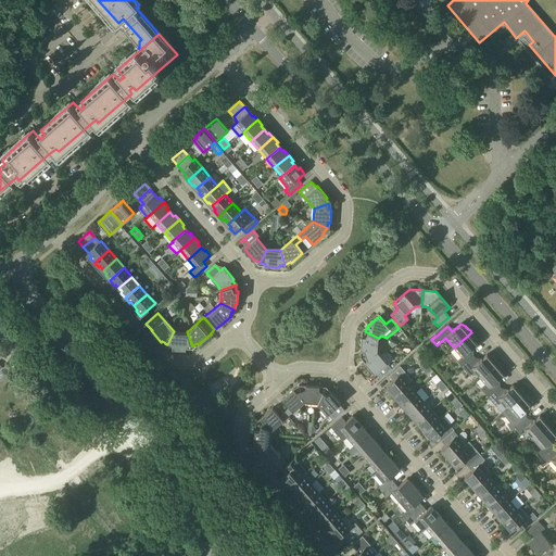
[(168,345),(169,345),(173,345),(172,348),(186,349),(186,346),(189,346),(190,346),(192,346),(187,331),(174,331),(167,344),(168,345)]
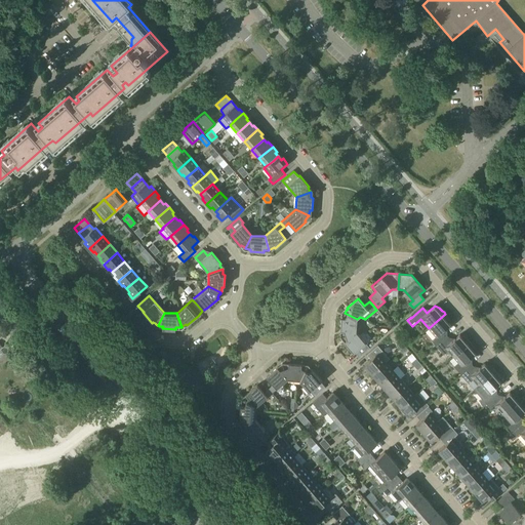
[(356,332),(357,319),(345,313),(344,316),(342,318),(341,318),(340,331),(341,331),(342,334),(342,336),(356,332)]
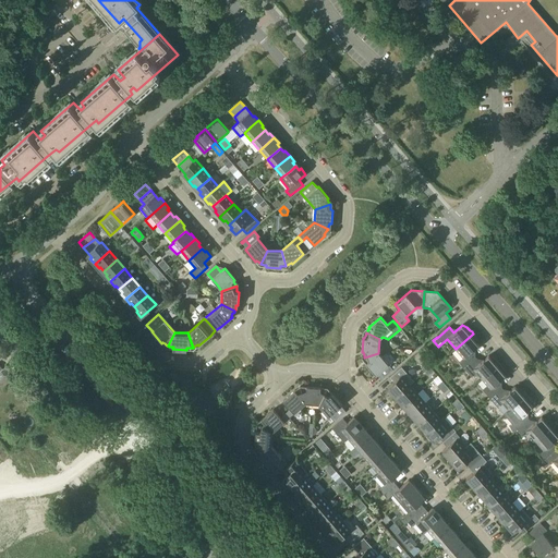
[(459,363),(463,368),(476,358),(471,353),(480,346),(478,343),(478,341),(477,339),(476,337),(475,335),(473,334),(456,349),(464,359),(459,363)]
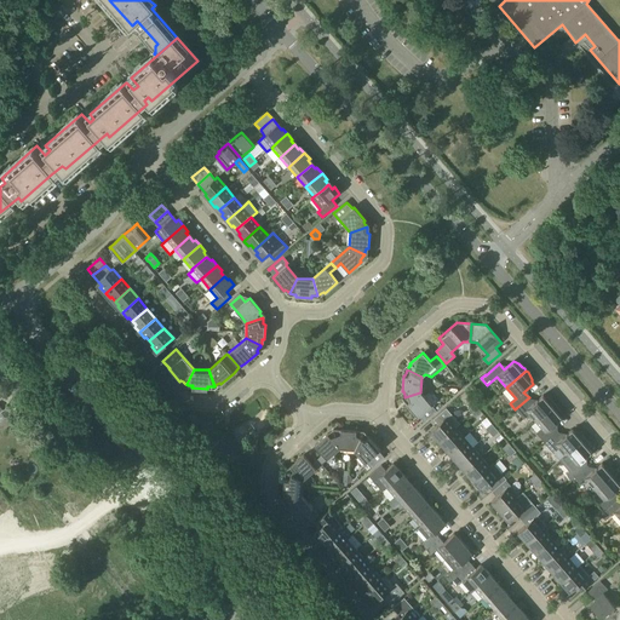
[(458,382),(464,388),(469,383),(464,377),(458,382)]
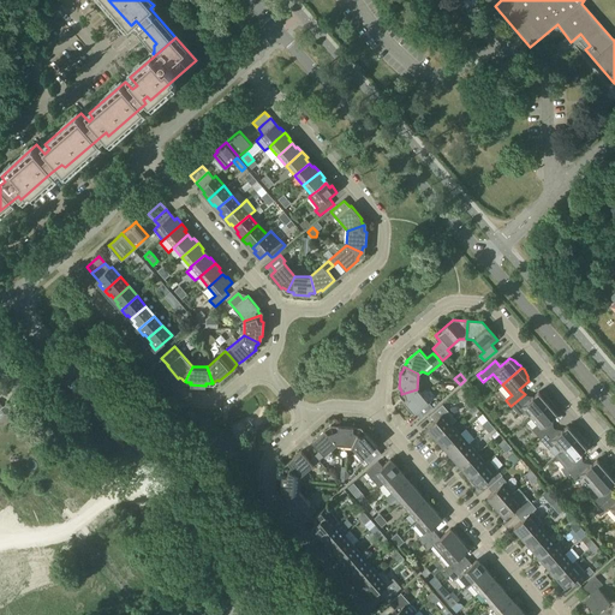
[(421,418),(434,407),(417,389),(401,394),(404,398),(405,400),(404,401),(415,413),(416,413),(421,418)]
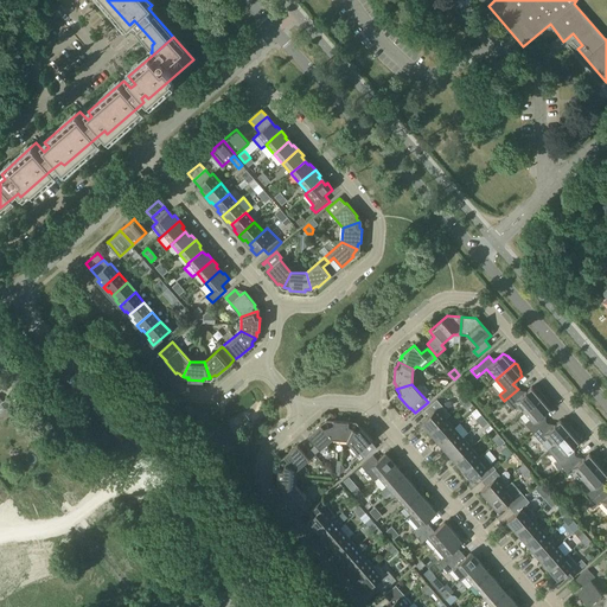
[(521,408),(524,413),(529,408),(544,396),(542,394),(540,393),(538,390),(536,389),(534,388),(531,388),(523,395),(518,389),(504,401),(513,410),(518,407),(521,408)]
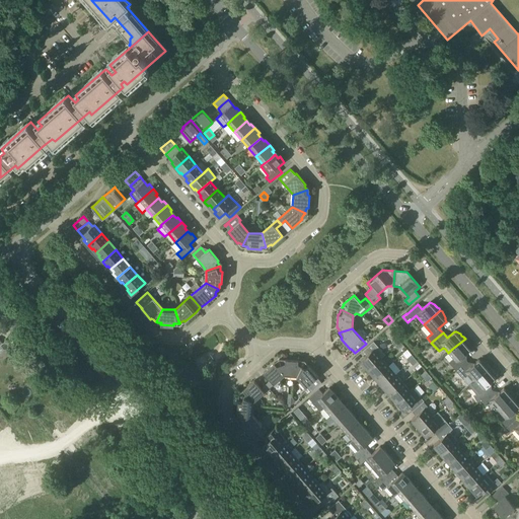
[(449,363),(456,371),(467,361),(463,357),(470,350),(470,347),(469,346),(468,344),(467,342),(466,340),(465,339),(452,349),(448,353),(453,359),(449,363)]
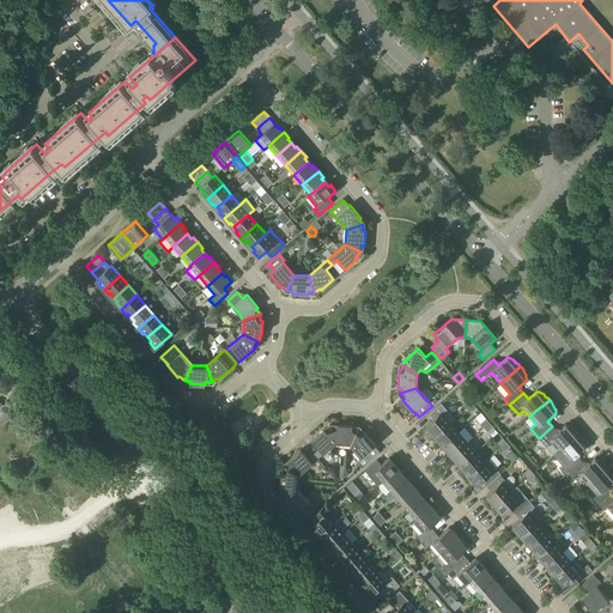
[(429,431),(435,437),(450,423),(455,419),(441,404),(429,414),(434,419),(426,425),(431,430),(429,431)]
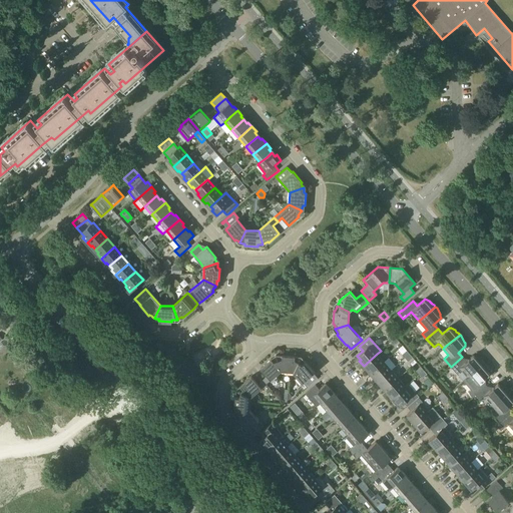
[(369,369),(372,373),(384,362),(377,354),(364,366),(368,370),(369,369)]
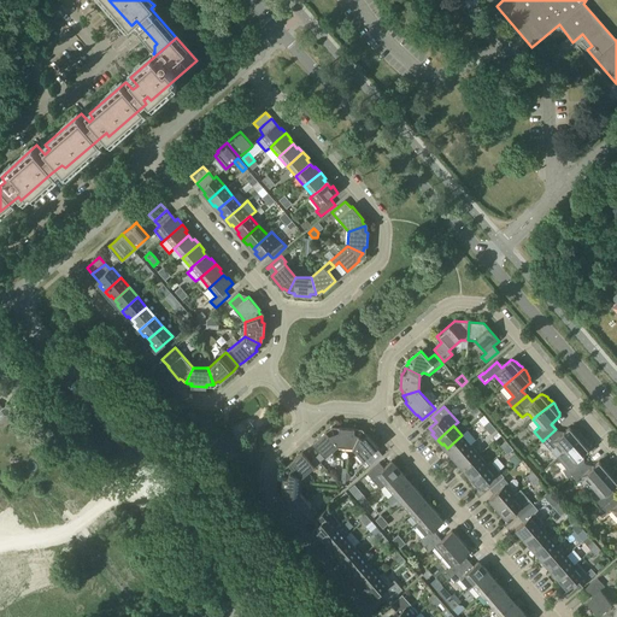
[(353,447),(360,432),(358,432),(354,430),(354,429),(339,428),(339,429),(336,430),(333,430),(338,446),(353,447)]
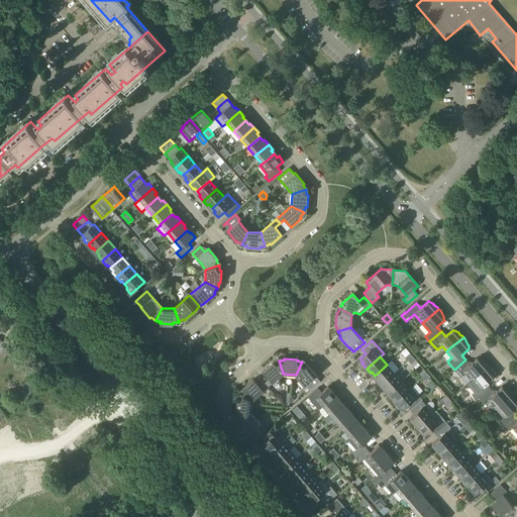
[(467,375),(471,380),(488,366),(487,364),(485,363),(483,362),(481,359),(479,358),(478,358),(470,365),(466,359),(454,370),(461,379),(467,375)]
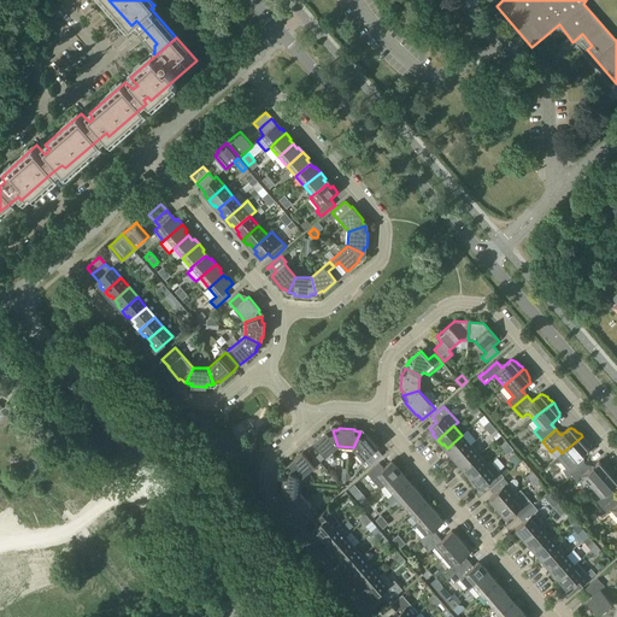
[(319,462),(338,446),(333,430),(330,432),(327,433),(325,432),(313,444),(321,452),(316,457),(319,462)]
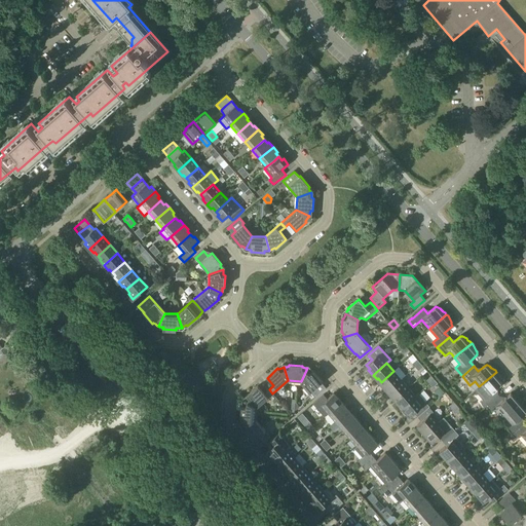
[(301,381),(305,386),(315,398),(326,388),(322,382),(323,381),(312,371),(311,372),(309,370),(307,368),(301,381)]
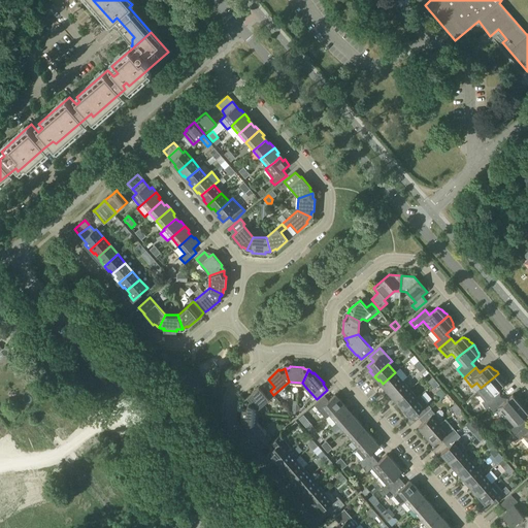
[(395,372),(383,384),(386,387),(385,388),(389,393),(402,381),(395,372)]
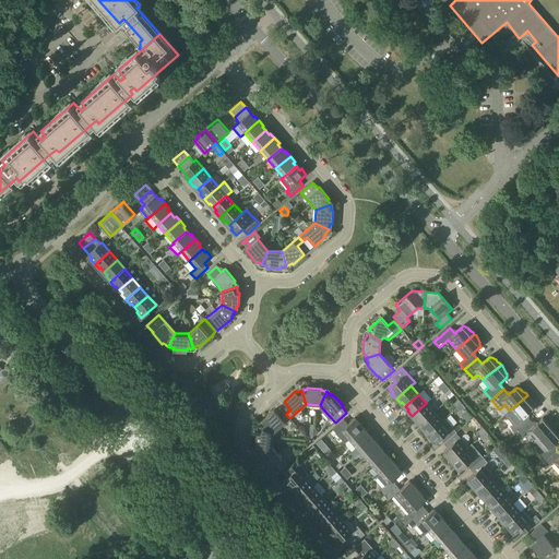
[(515,433),(518,430),(530,420),(525,415),(534,407),(533,405),(532,403),(532,401),(531,399),(528,397),(527,395),(509,411),(518,421),(511,427),(511,428),(512,430),(515,433)]
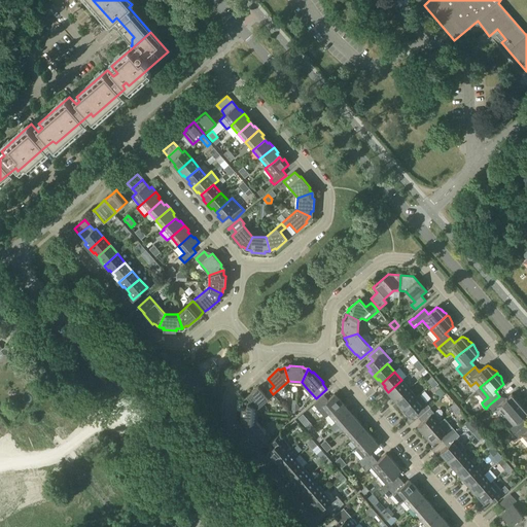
[(396,399),(409,389),(401,380),(388,392),(392,397),(393,396),(396,399)]
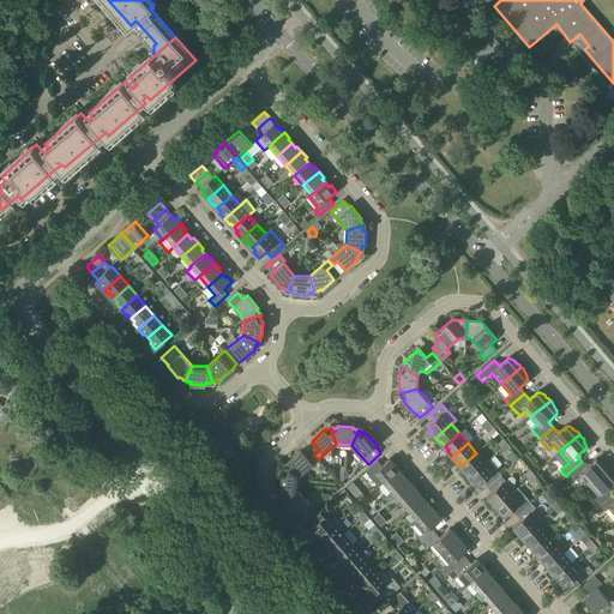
[(318,459),(314,455),(308,459),(300,451),(288,462),(289,463),(287,465),(284,468),(300,475),(318,459)]
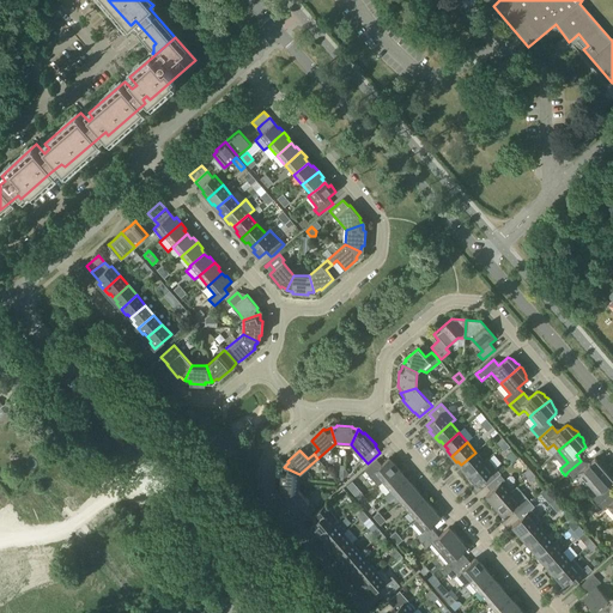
[(463,471),(468,475),(484,462),(475,453),(461,465),(465,468),(463,471)]
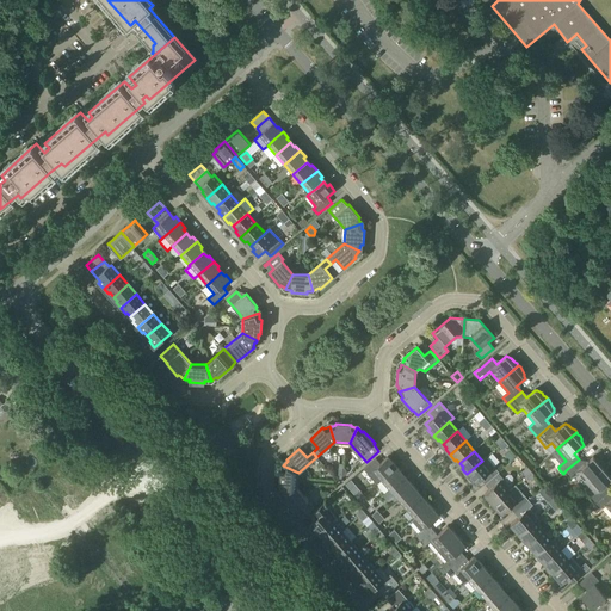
[(483,482),(485,485),(489,480),(495,476),(495,475),(492,470),(495,467),(486,457),(482,461),(467,474),(471,480),(473,479),(477,483),(481,480),(483,482)]
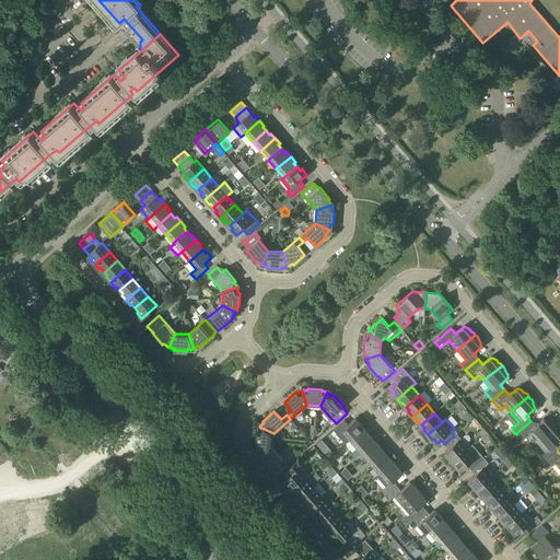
[(528,432),(537,442),(555,427),(553,424),(551,423),(550,422),(548,421),(546,420),(544,419),(535,426),(531,421),(518,431),(523,436),(528,432)]
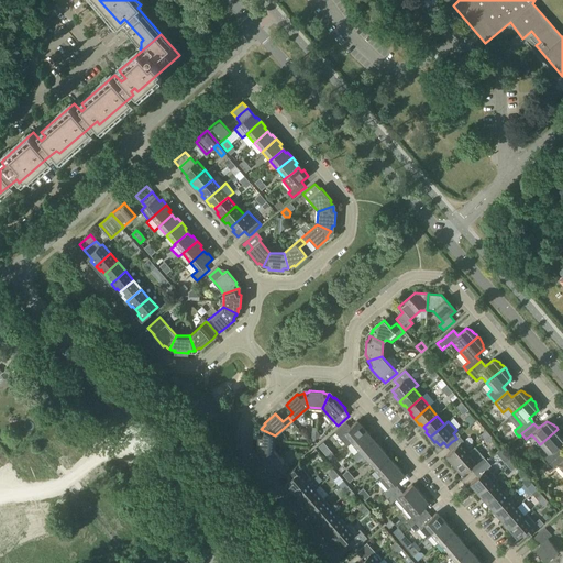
[(346,422),(335,432),(348,445),(351,443),(365,430),(361,424),(360,426),(356,422),(351,427),(346,422)]
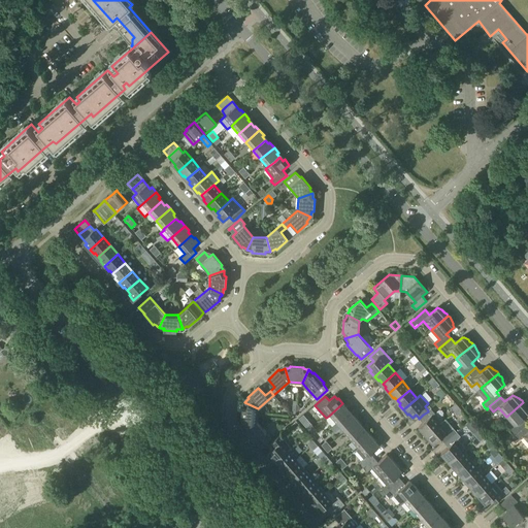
[(257,422),(258,408),(244,402),(244,405),(243,407),(242,407),(241,421),(242,421),(243,424),(243,426),(257,422)]
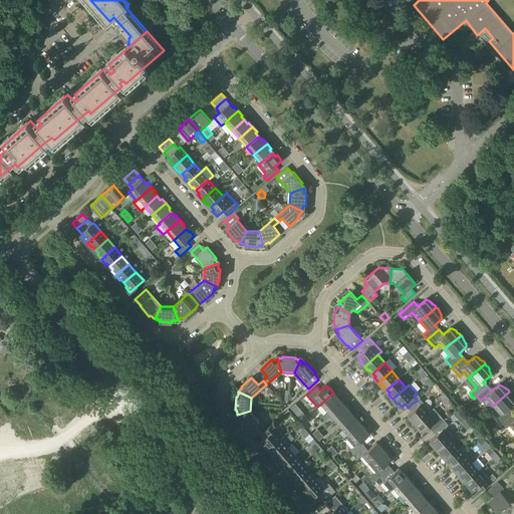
[(496,419),(501,424),(512,415),(508,410),(513,404),(513,399),(513,397),(512,395),(511,394),(509,392),(493,406),(501,416),(496,419)]
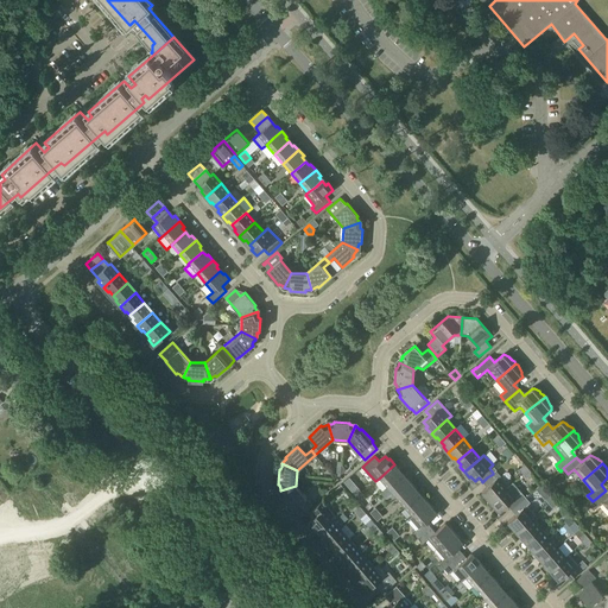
[(387,488),(401,475),(398,472),(399,470),(394,464),(379,479),(387,488)]
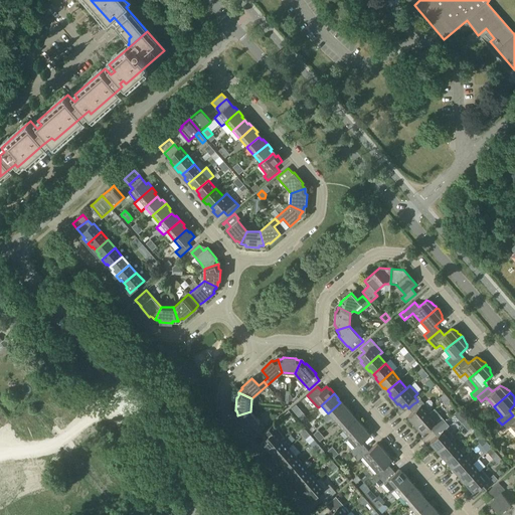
[(411,420),(415,425),(428,413),(432,411),(420,398),(417,400),(417,401),(412,404),(408,408),(412,412),(409,415),(412,419),(411,420)]
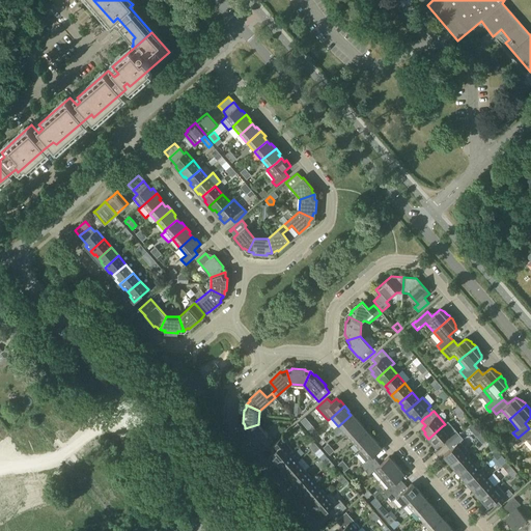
[(351,415),(338,426),(345,435),(360,422),(355,418),(354,419),(351,415)]
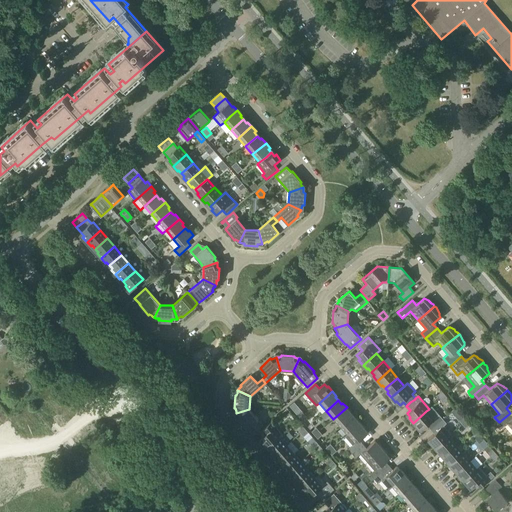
[(443,419),(432,406),(429,409),(426,411),(413,423),(417,427),(418,426),(422,430),(427,425),(430,430),(443,419)]
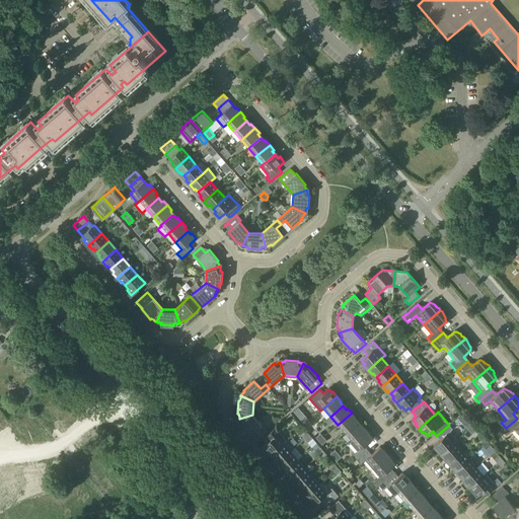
[(345,433),(357,423),(354,419),(356,418),(352,413),(338,425),(345,433)]
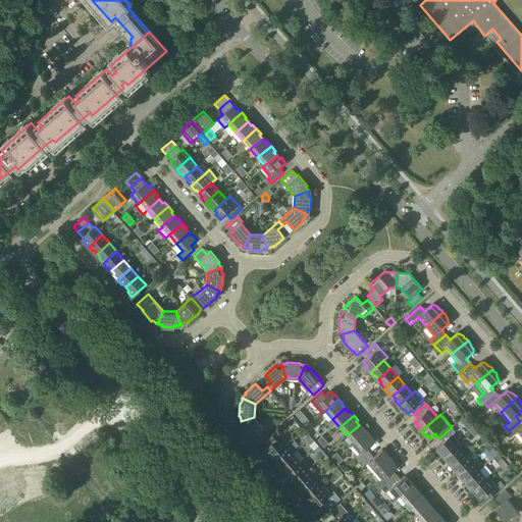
[(257,442),(268,433),(254,417),(241,421),(242,424),(243,426),(242,427),(252,437),(253,437),(257,442)]
